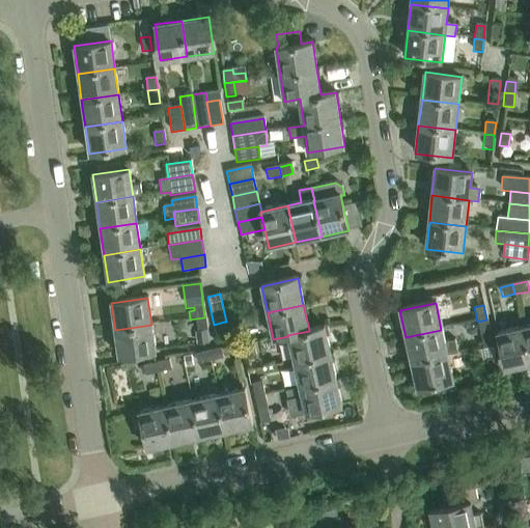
[(208,343),(204,317),(196,318),(197,332),(194,332),(196,345),(208,343)]
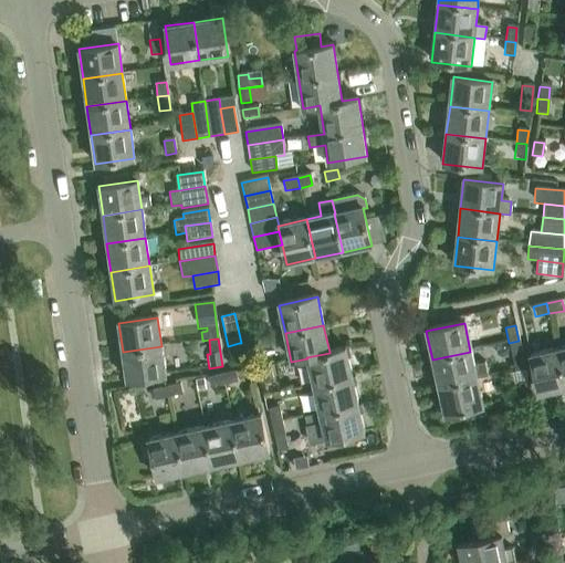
[(525,368),(519,341),(509,343),(514,371),(525,368)]
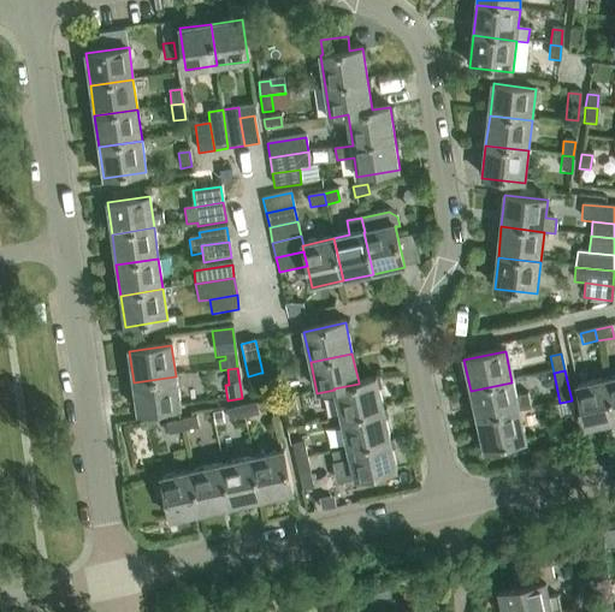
[(262,387),(260,373),(248,376),(252,390),(262,387)]
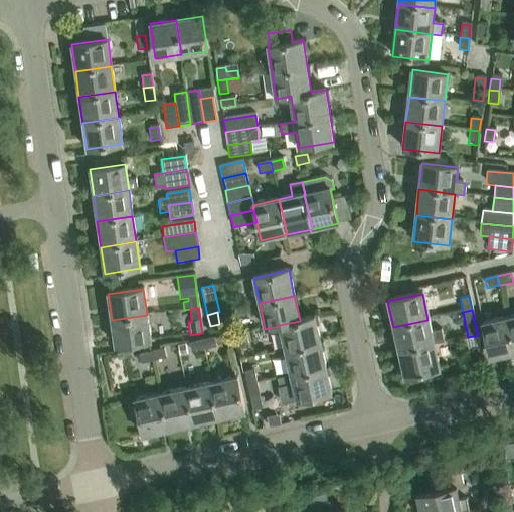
[(147,315),(112,320),(116,346),(150,341),(147,315)]
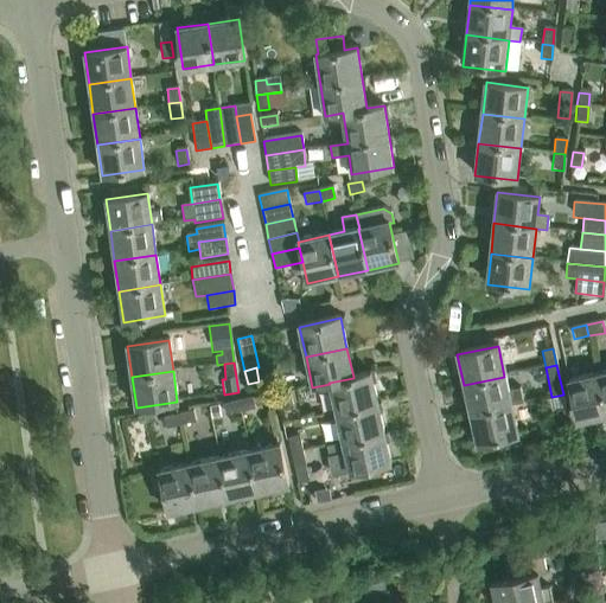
[(329,383),(330,384),(336,414),(377,404),(370,373),(353,377),(353,378),(329,383)]
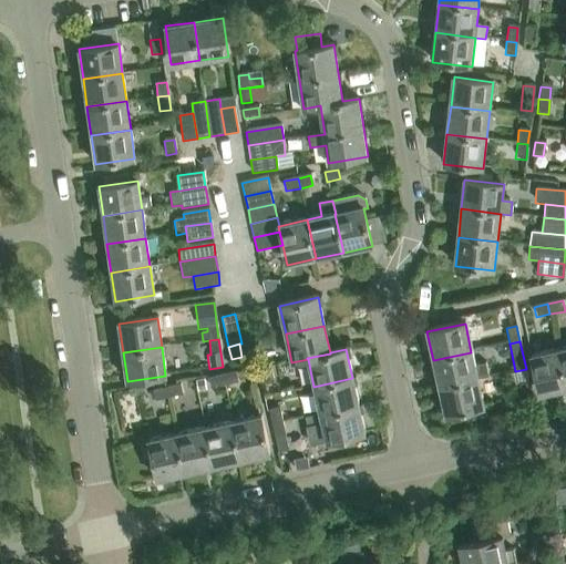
[(565,389),(565,385),(558,350),(530,357),(538,396),(565,389)]
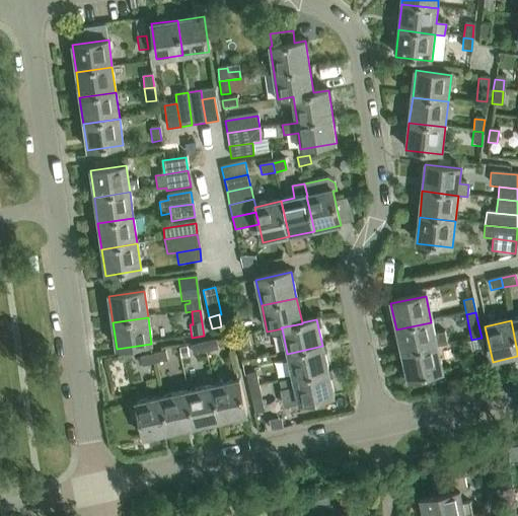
[(431,322),(396,329),(401,355),(437,348),(447,346),(444,334),(434,337),(431,322)]
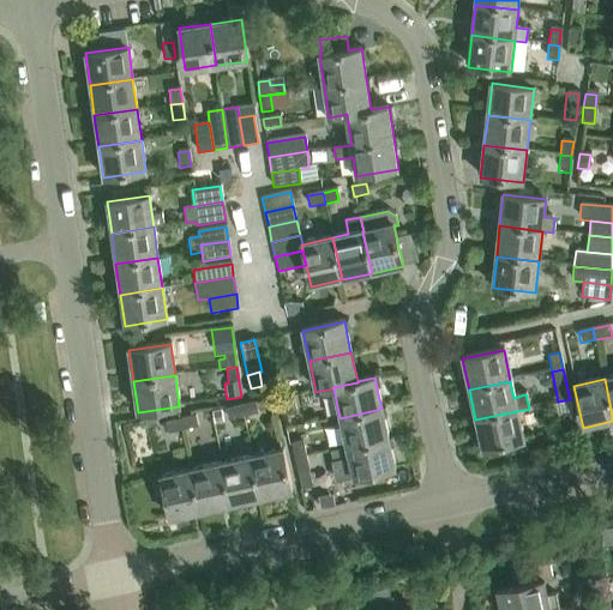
[(283,399),(287,418),(296,417),(293,398),(283,399)]
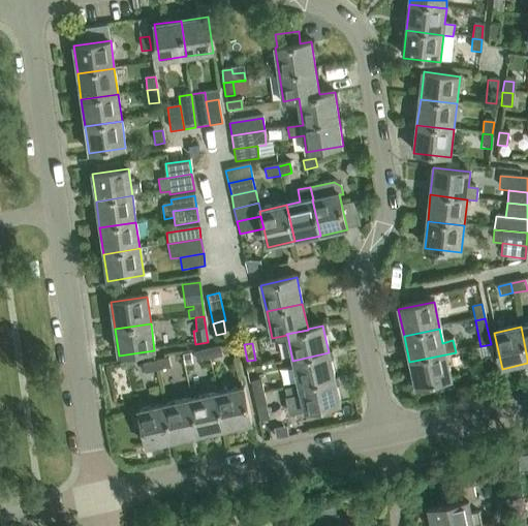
[(495,366),(491,344),(480,346),(486,368),(495,366)]
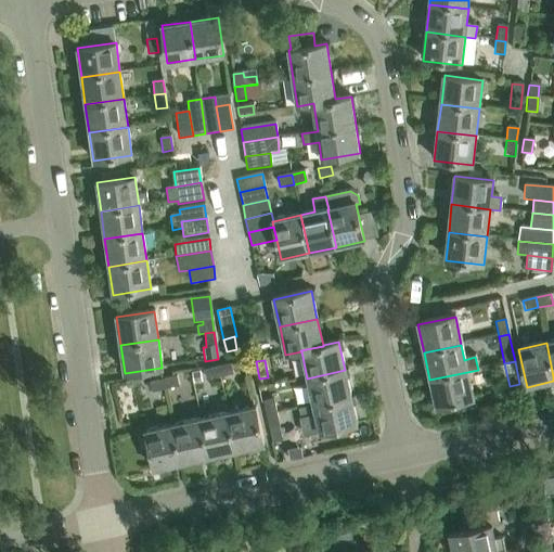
[(231,364),(217,369),(219,379),(233,375),(231,364)]
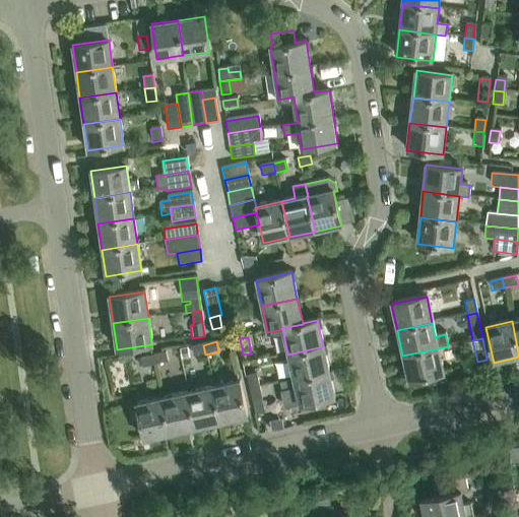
[(194,358),(205,354),(203,345),(191,347),(194,358)]
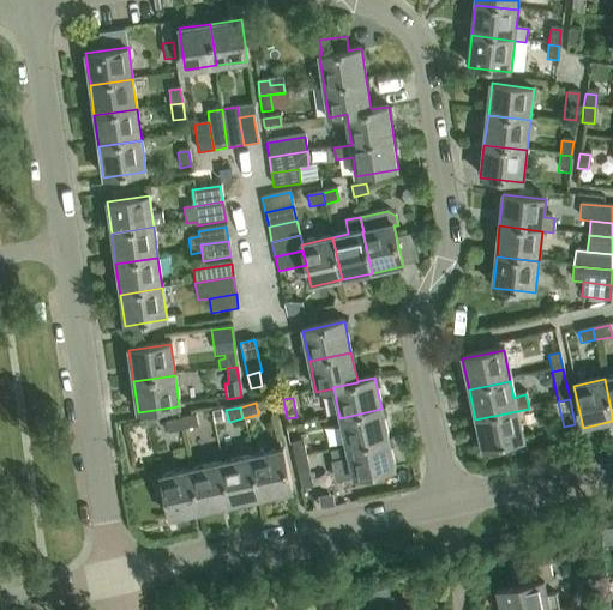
[(340,418),(346,448),(388,439),(382,409),(340,418)]
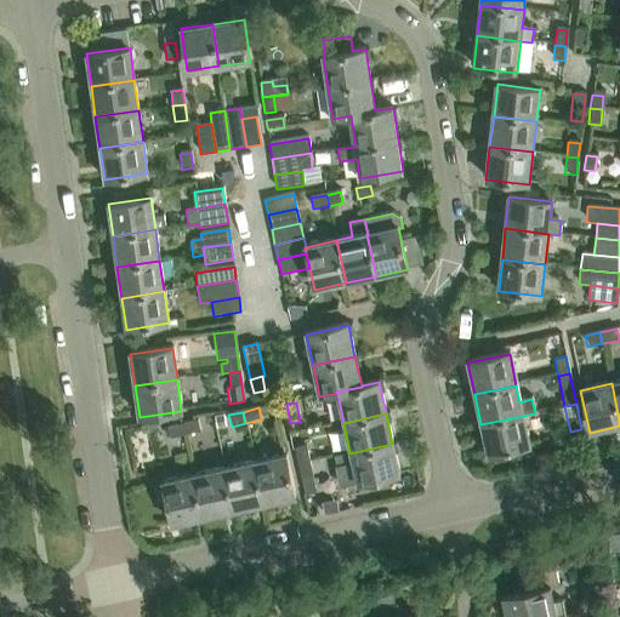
[(523,416),(481,424),(488,456),(529,447),(523,416)]
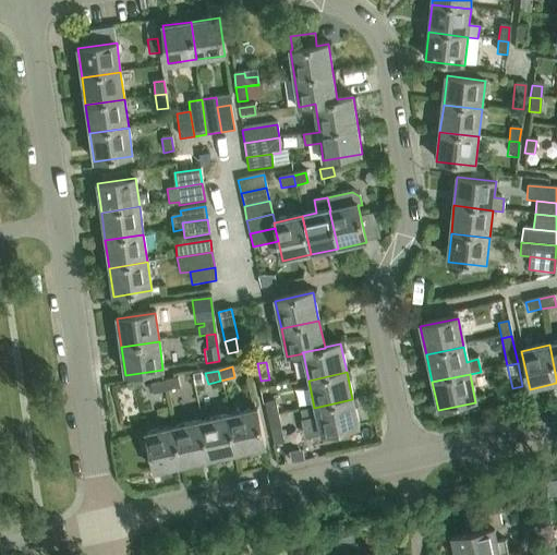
[(201,376),(192,377),(194,388),(202,386),(201,376)]
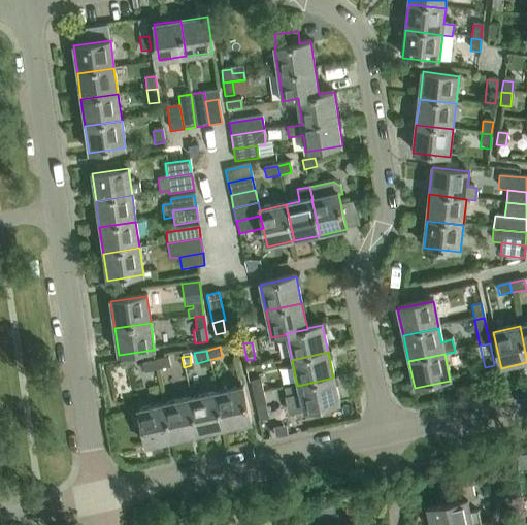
[(168,359),(155,362),(157,371),(170,368),(168,359)]
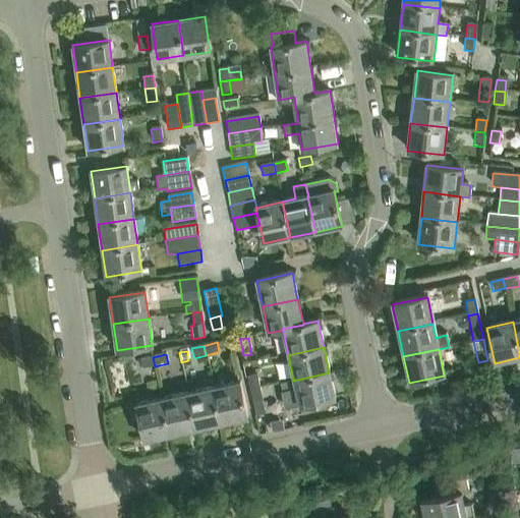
[(142,368),(155,366),(153,357),(140,359),(142,368)]
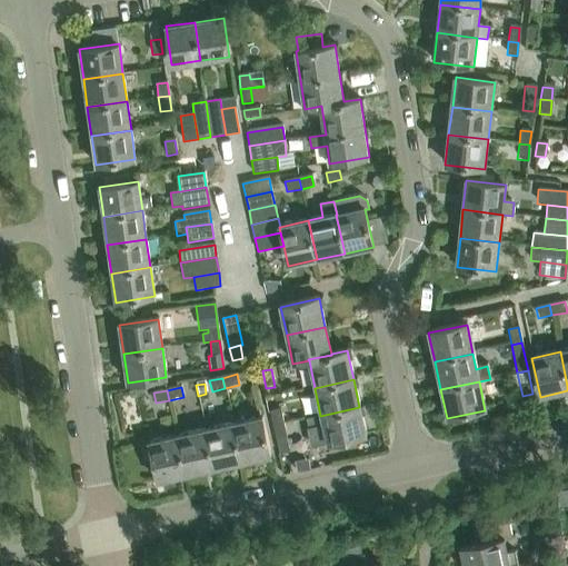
[(366,436),(359,407),(320,416),(327,445),(366,436)]
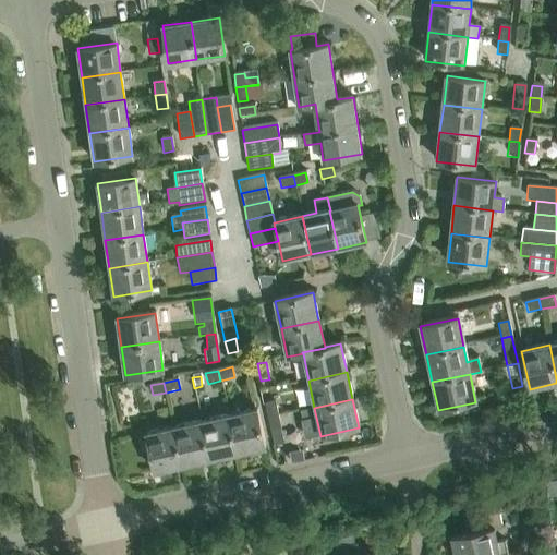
[(274,403),(264,405),(267,418),(276,415),(274,403)]
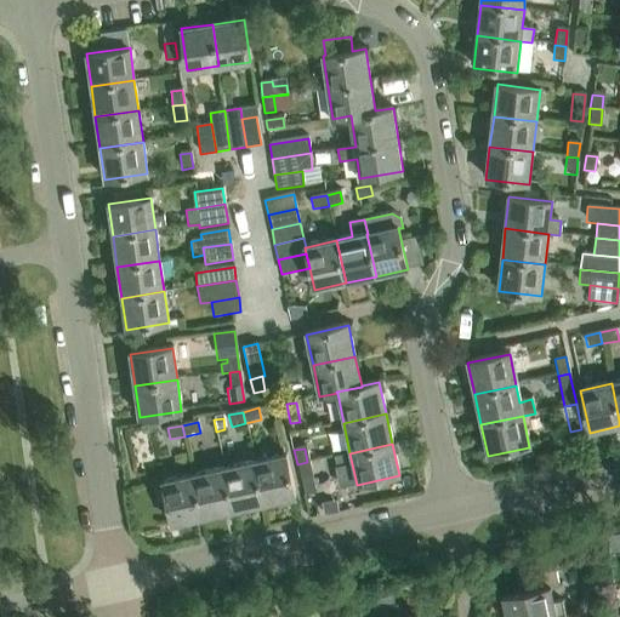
[(254,462),(262,504),(294,498),(285,456),(254,462)]
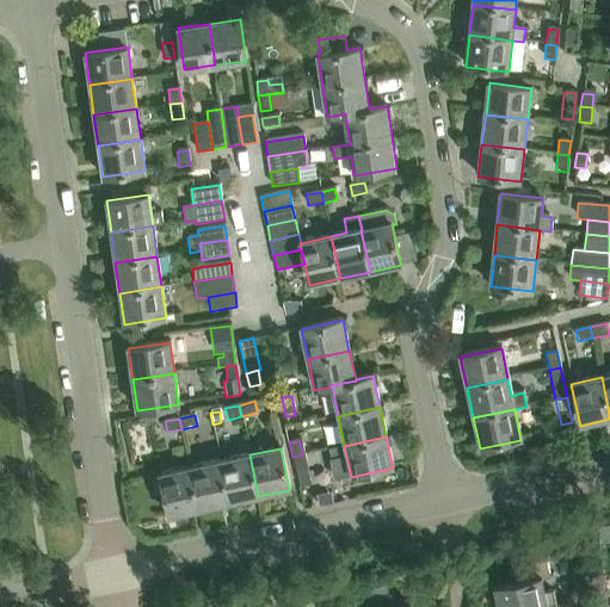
[(250,454),(220,462),(228,503),(258,496),(250,454)]
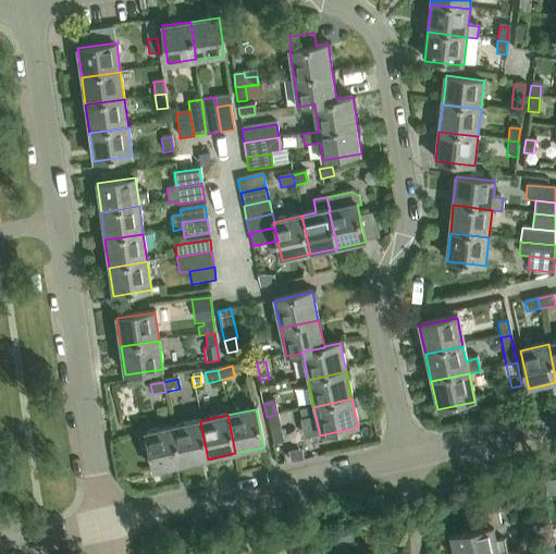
[(275,415),(267,417),(270,431),(280,429),(275,415)]
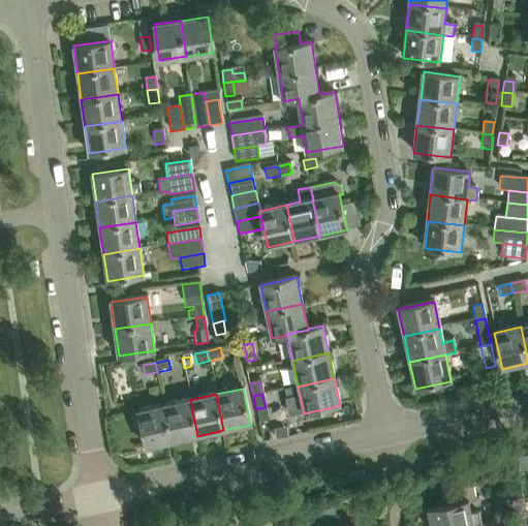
[(190,400),(164,405),(172,441),(197,436),(190,400)]
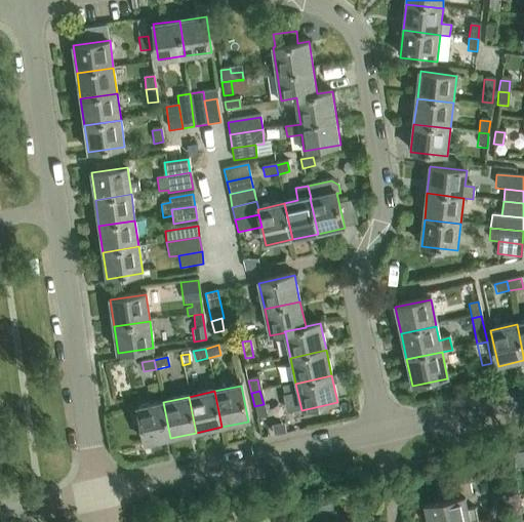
[(144,444),(170,438),(163,402),(136,408),(144,444)]
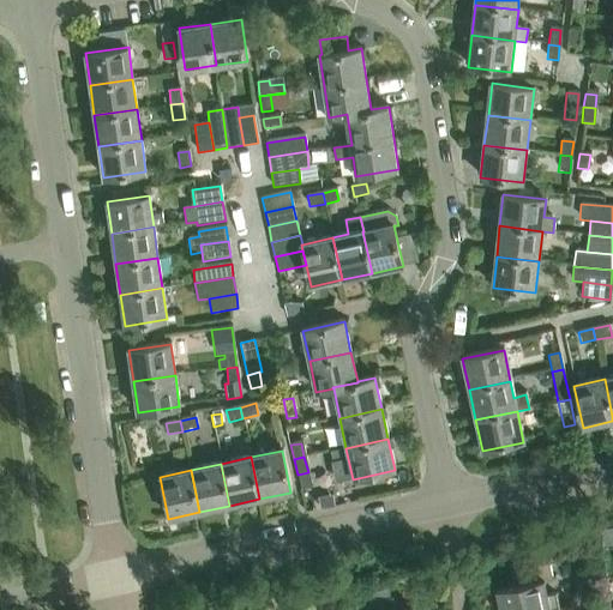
[(559,609),(556,597),(546,598),(542,584),(552,581),(548,565),(510,574),(514,589),(496,593),(498,609),(559,609)]
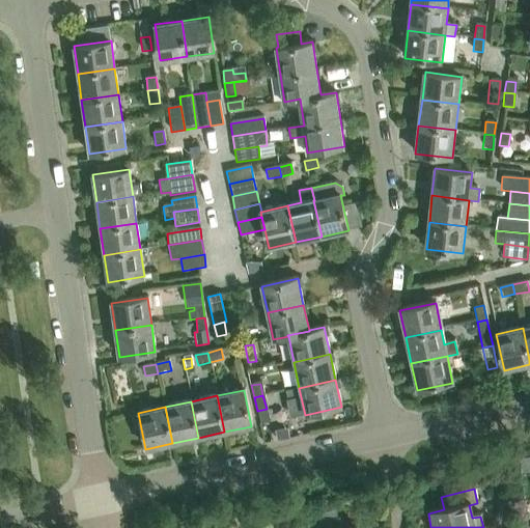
All buildings are outlined.
